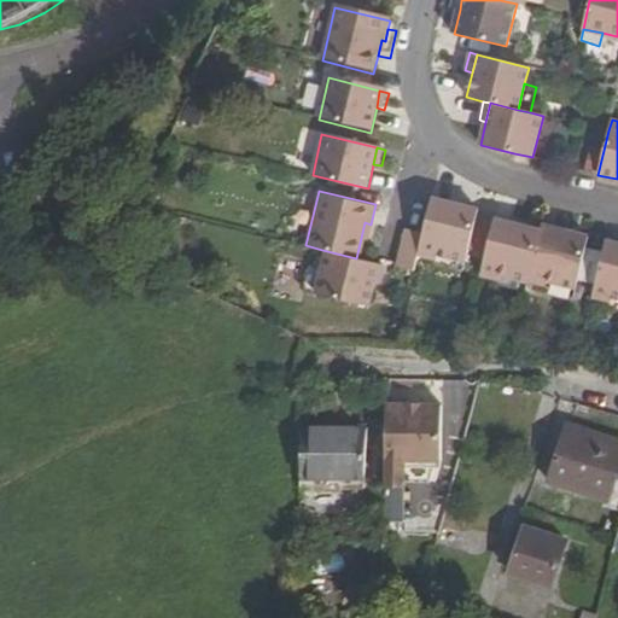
[(424,237),(419,256),(436,260),(436,255),(466,263),(478,213),(432,202),(424,237)]
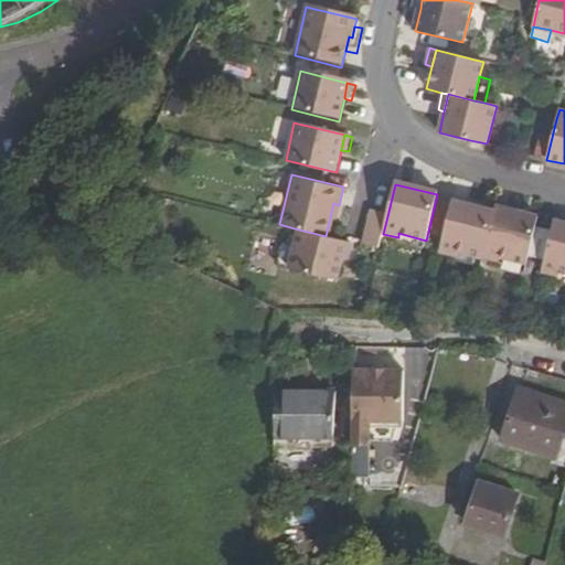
[(452,202),(439,254),(456,258),(456,253),(482,259),(494,212),(452,202)]
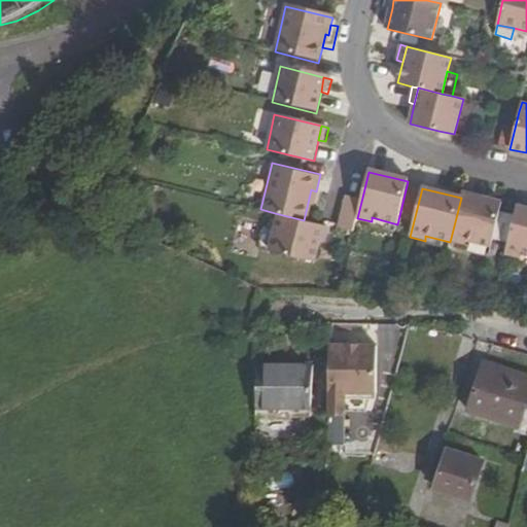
[(462,194),(461,198),(450,242),(466,246),(467,241),(490,246),(500,203),(462,194)]
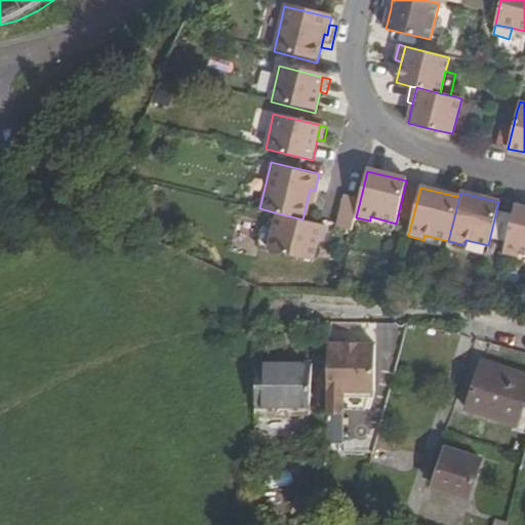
[(338,228),(353,232),(356,217),(360,201),(346,197),(338,228)]
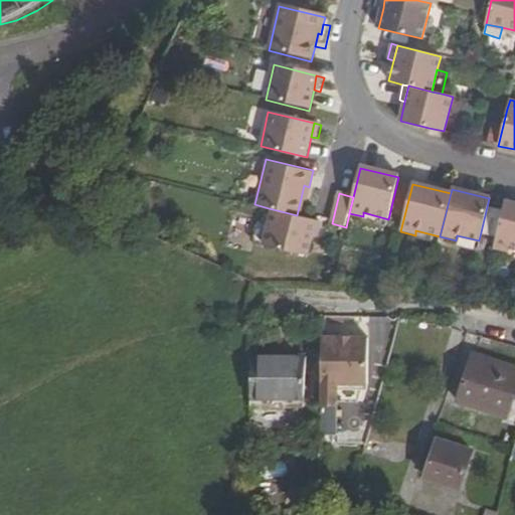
[(514,248),(514,204),(503,201),(493,247),(508,251),(508,247),(514,248)]
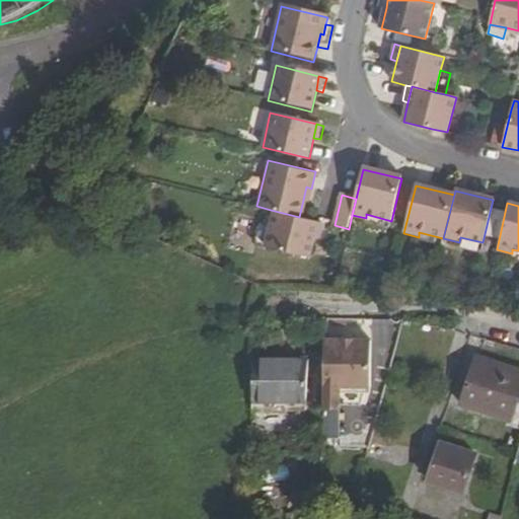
[(299,217),(271,210),(267,227),(263,246),(307,257),(313,235),(316,221),(299,217)]
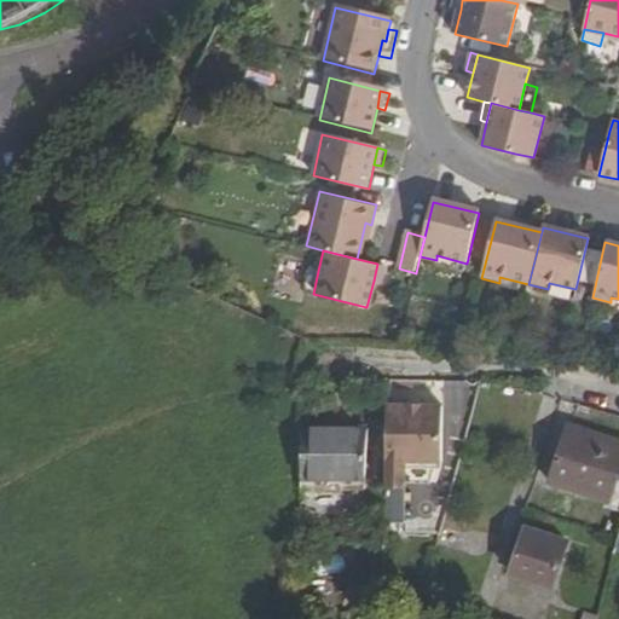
[(464,275),(467,264),(437,255),(437,260),(435,267),(464,275)]
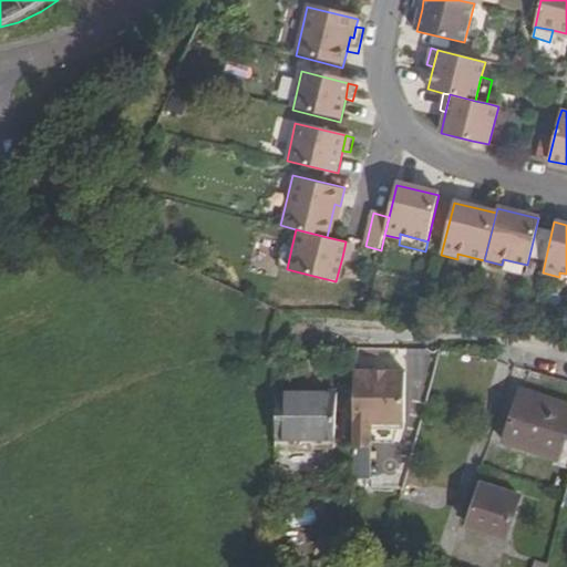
[(353,244),(346,241),(342,257),(349,259),(353,244)]
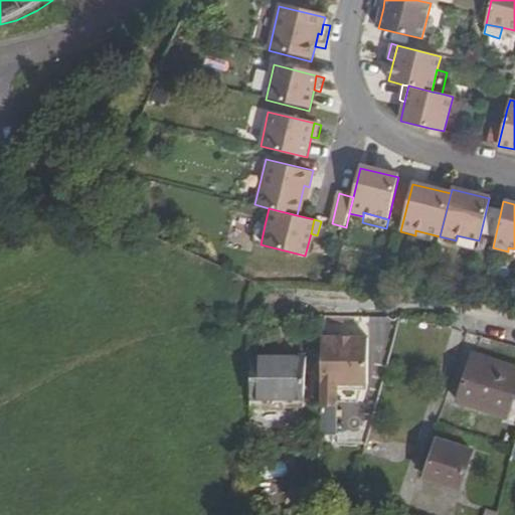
[(261,244),(265,225),(254,222),(250,242),(261,244)]
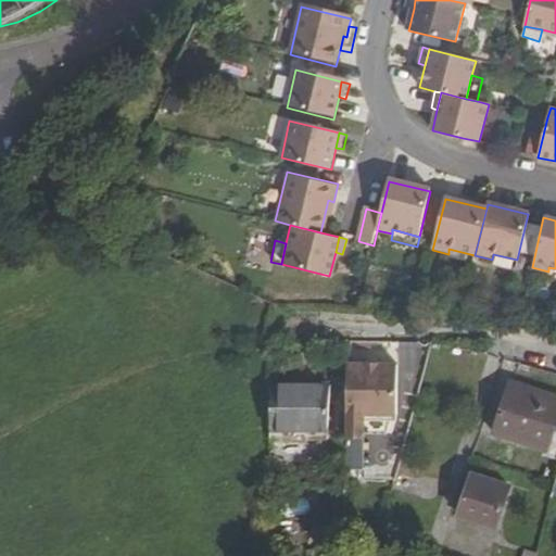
[(447,258),(472,265),(475,255),(449,249),(449,254),(447,258)]
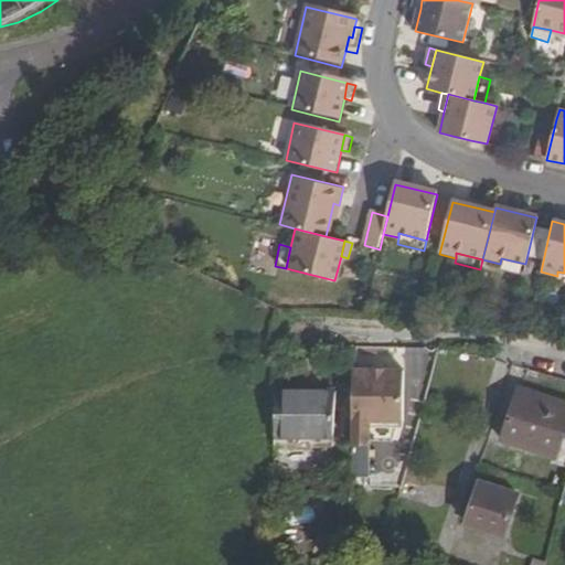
[(524,274),(525,264),(501,258),(500,264),(499,268),(524,274)]
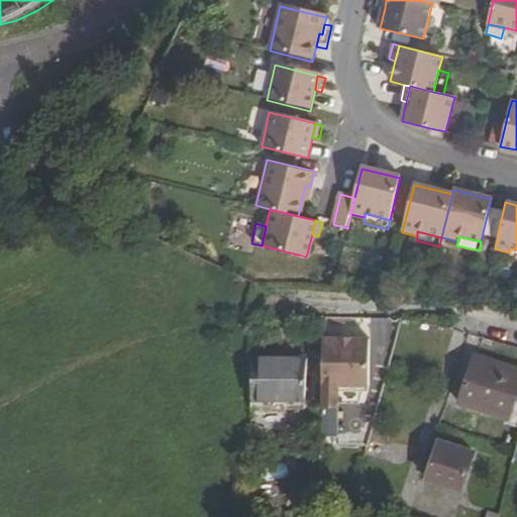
[(373,330),(324,330),(324,400),(340,400),(340,378),(371,378),(373,330)]
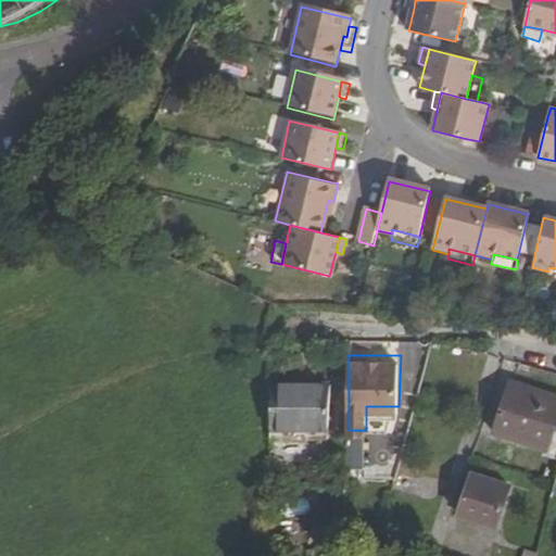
[(328,427),(331,382),(270,382),(272,427),(328,427)]
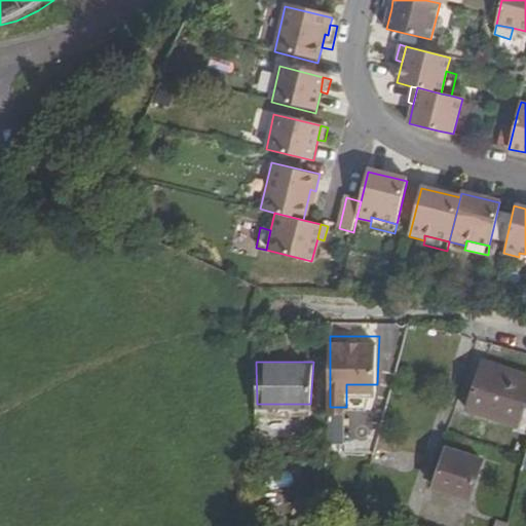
[(517,428),(525,397),(525,377),(482,365),(468,414),(517,428)]
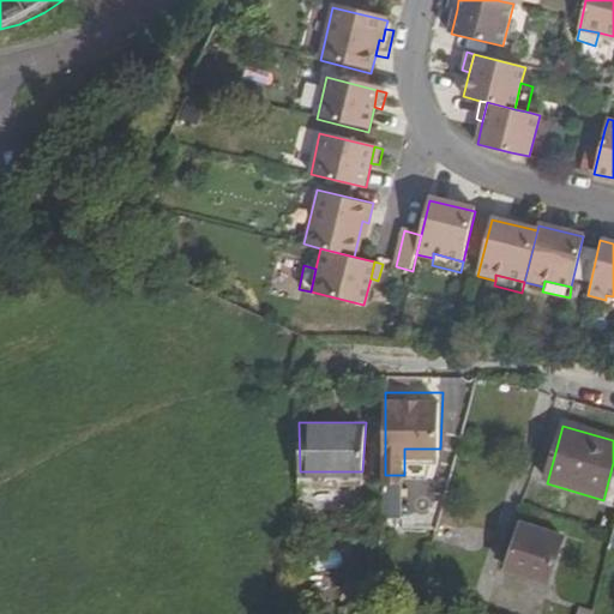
[(522,528),(507,572),(549,585),(563,541),(522,528)]
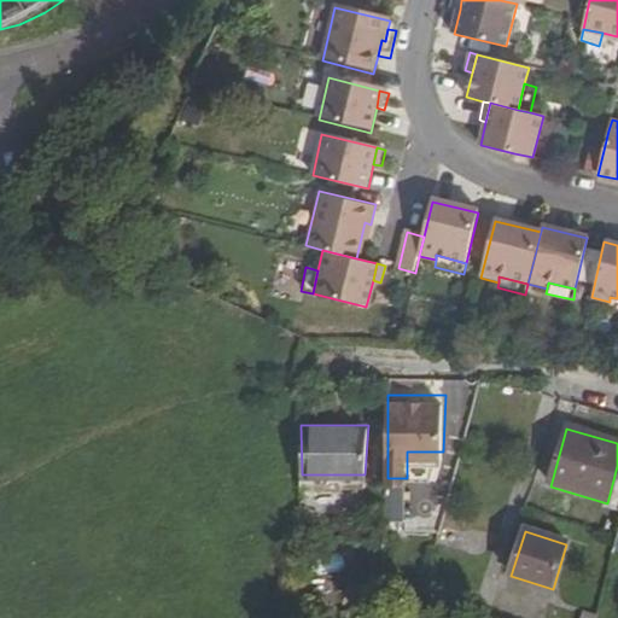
[(553,589),(511,576),(508,584),(551,596),(553,589)]
